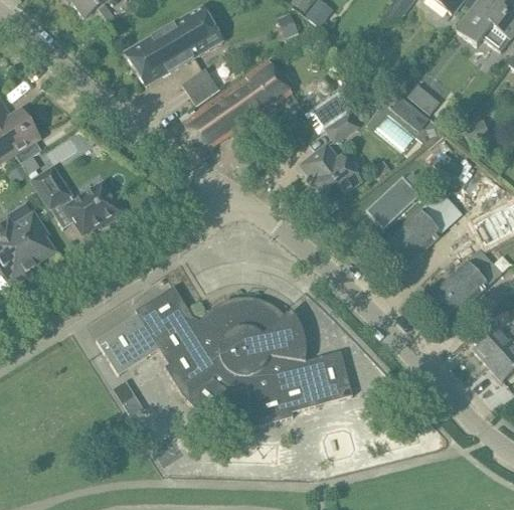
[(71,0),(83,16),(107,0),(71,0)]
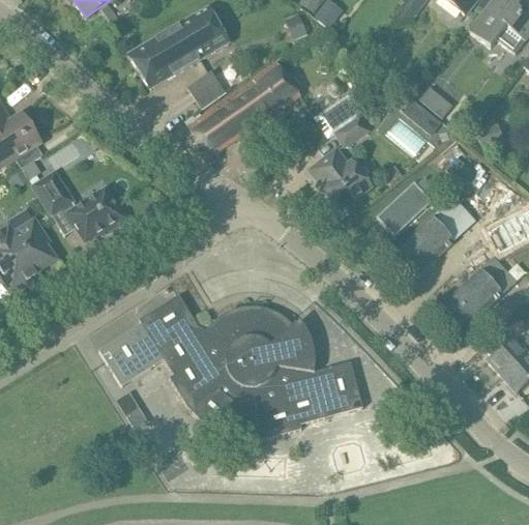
[(317,12),(329,23),(341,8),(330,0),(326,0),(317,12)]
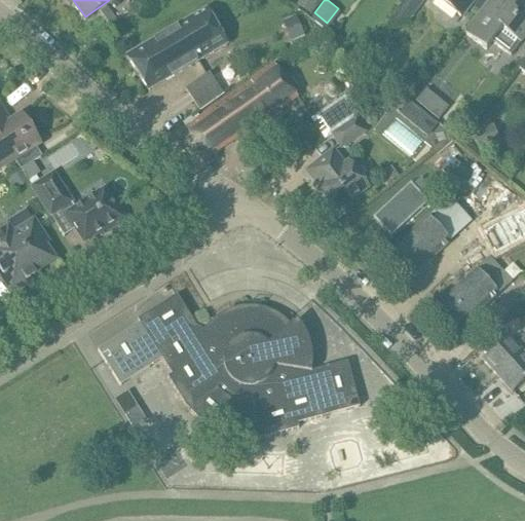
[(445,0),(461,12),(471,0),(445,0)]
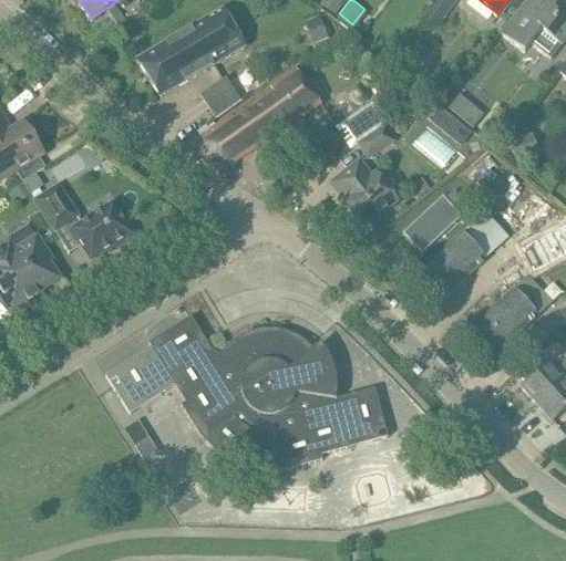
[(531,40),(552,55),(565,35),(565,0),(524,0),(501,31),(524,49),(531,40)]
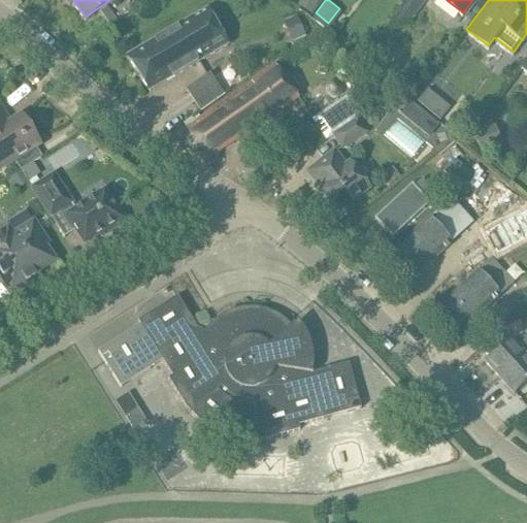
[(150,87),(228,40),(207,6),(128,53),(150,87)]
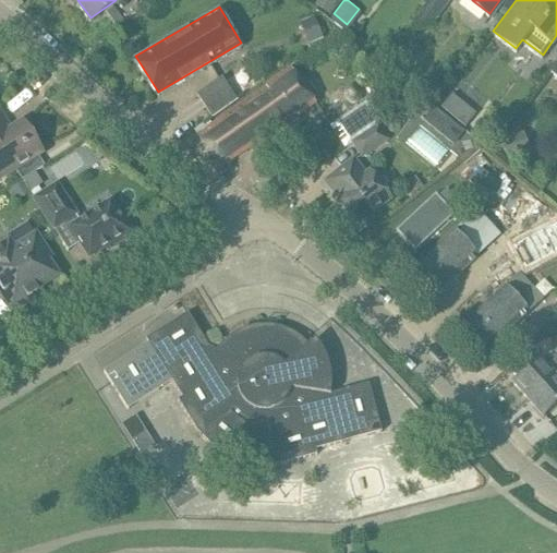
[(313,12),(301,17),(311,39),(323,34),(313,12)]
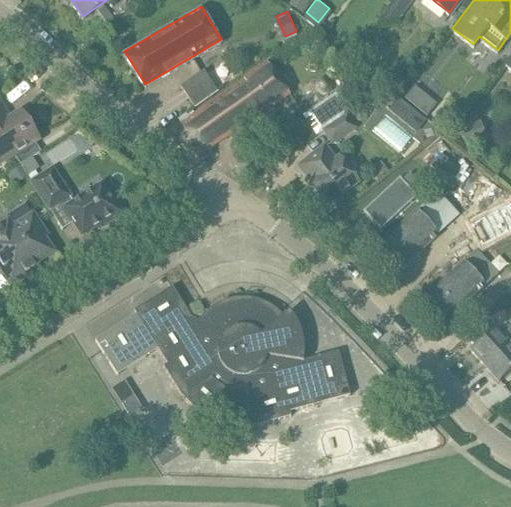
[(339,32),(331,43),(342,51),(350,41),(339,32)]
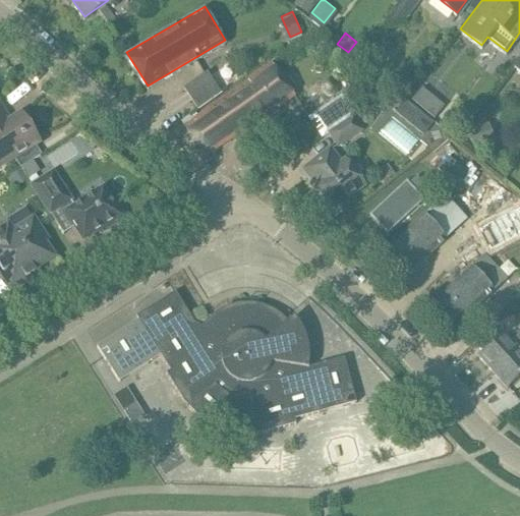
[(296,93),(273,59),(184,122),(208,153),(225,140),(254,121),(296,93)]
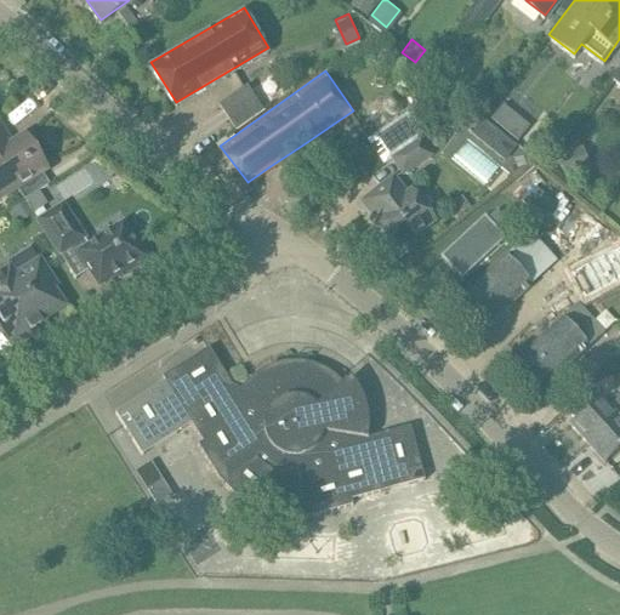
[(265,106),(248,81),(220,101),(237,125),(265,106)]
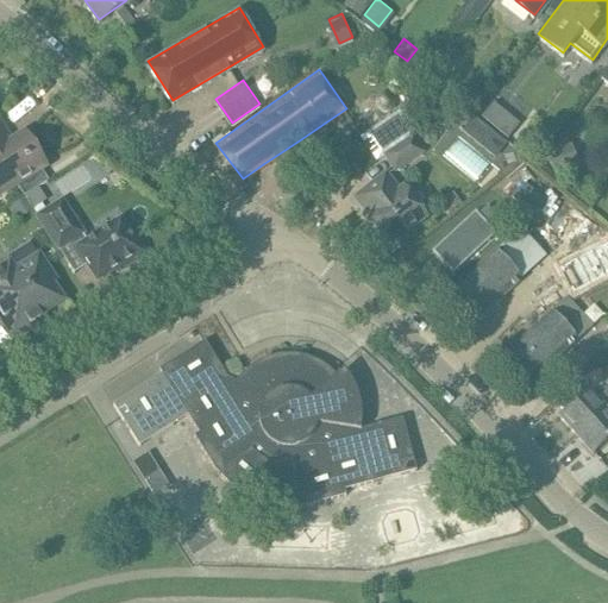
[(376,96),(376,99),(376,101),(377,102),(378,105),(381,106),(383,107),(386,108),(388,108),(392,107),(394,106),(395,104),(396,101),(396,98),(396,94),(395,92),(393,90),(390,89),(388,88),(387,88),(384,88),(382,89),(380,90),(378,92),(377,94),(376,96)]
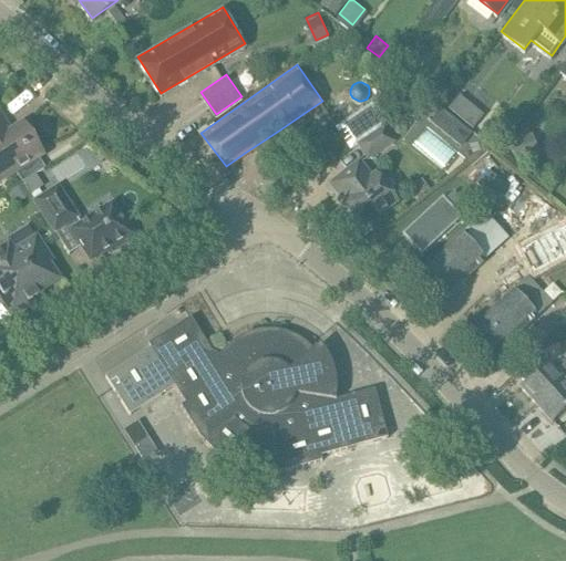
[(413,92),(405,84),(395,86),(392,96),(400,104),(410,102),(413,92)]
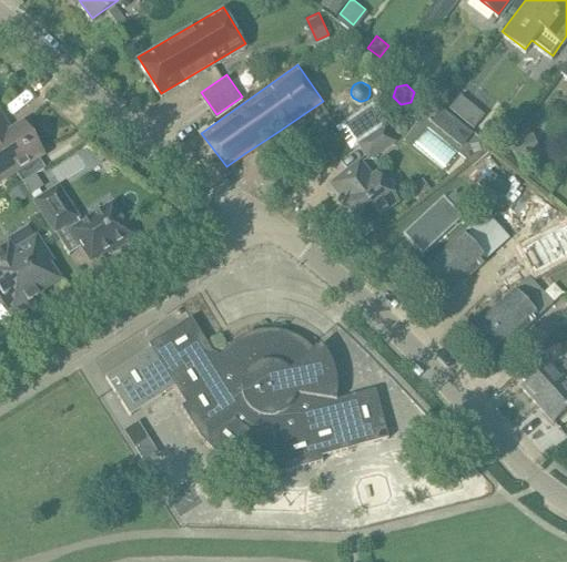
[(461,91),(449,104),(458,112),(469,99),(461,91)]
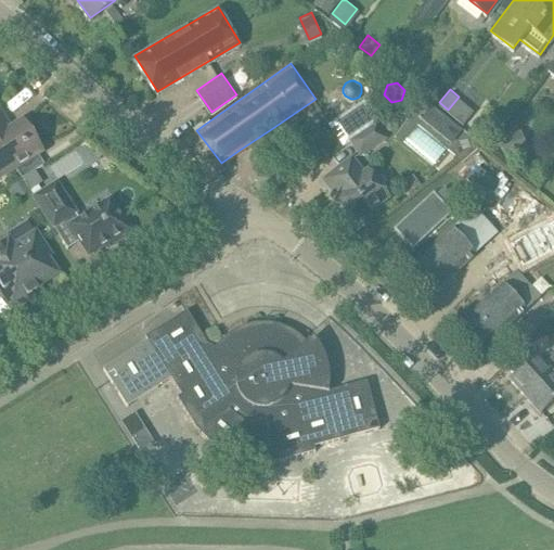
[(344,142),(377,119),(384,116),(369,94),(329,122),(344,142)]
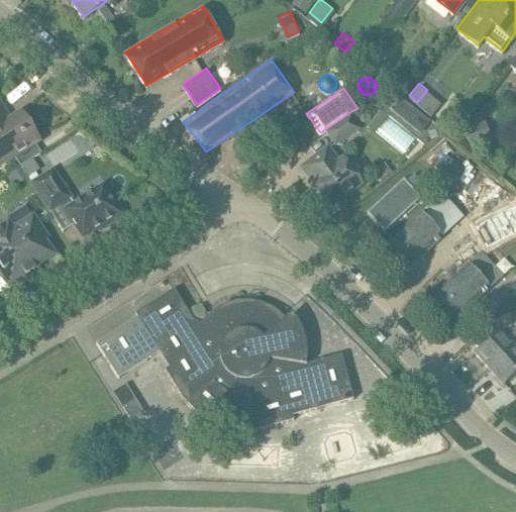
[(36,140),(40,137),(22,108),(10,116),(0,99),(0,163),(15,154),(21,163),(41,148),(36,140)]
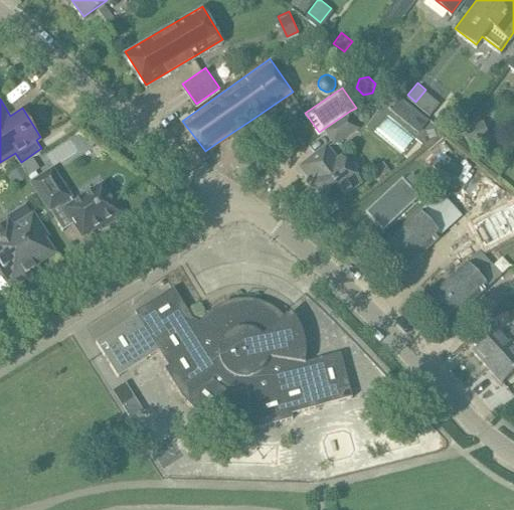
[(427,118),(413,107),(406,116),(419,127),(427,118)]
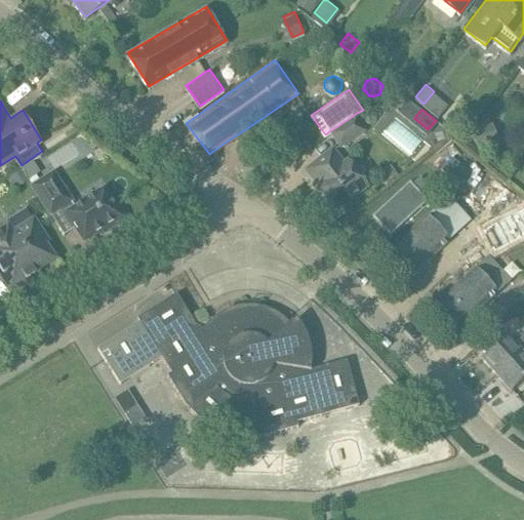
[(367,128),(357,113),(325,134),(325,135),(331,131),(341,146),(367,128)]
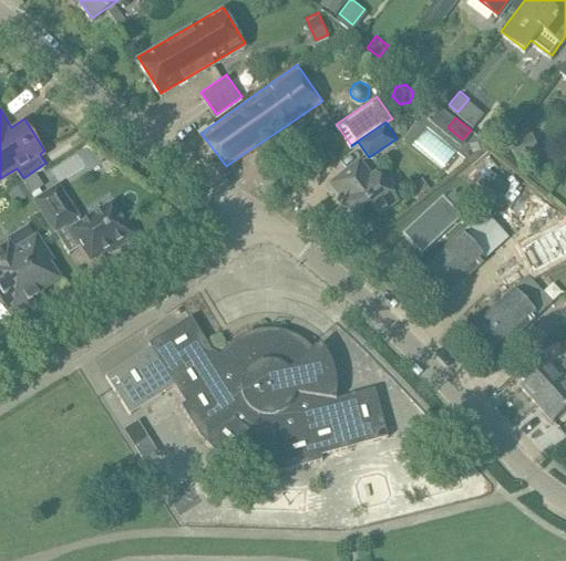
[(539,151),(533,128),(508,137),(516,158),(539,151)]
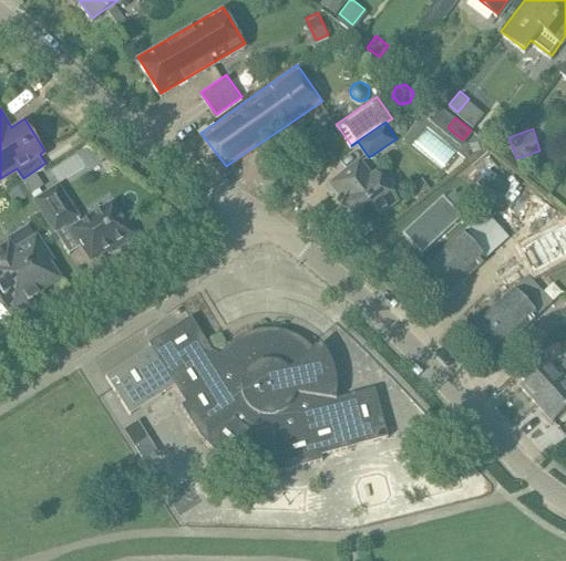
[(398,198),(377,170),(372,174),(360,158),(332,179),(345,195),(341,198),(363,225),(398,198)]
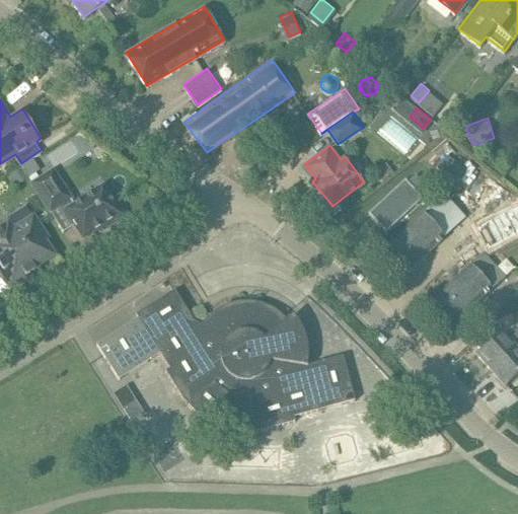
[(32,156),(21,163),(28,174),(40,167),(32,156)]
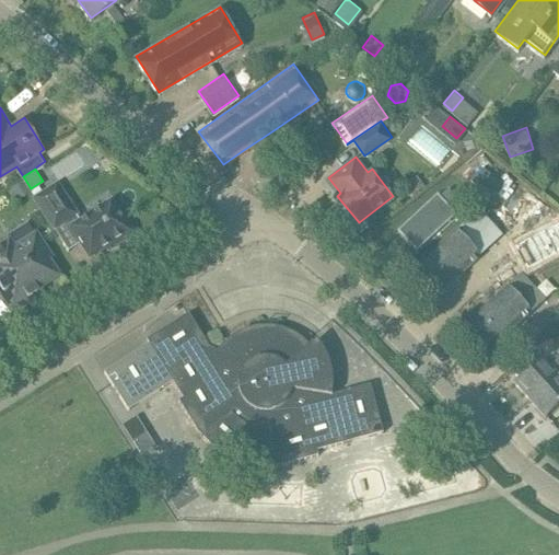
[(417,175),(407,183),(415,192),(423,184),(417,175)]
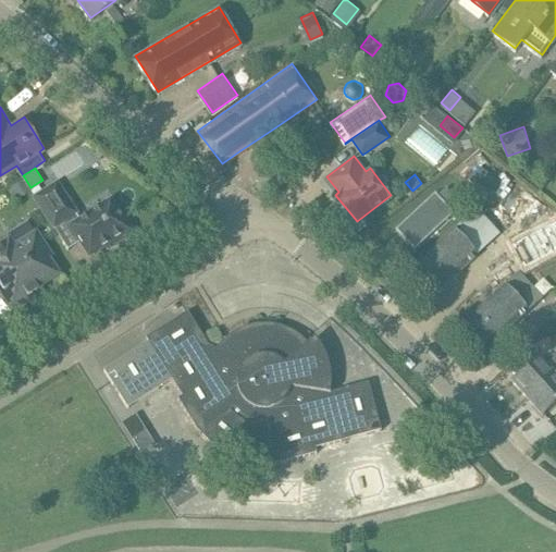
[(9,186),(13,193),(27,184),(23,178),(9,186)]
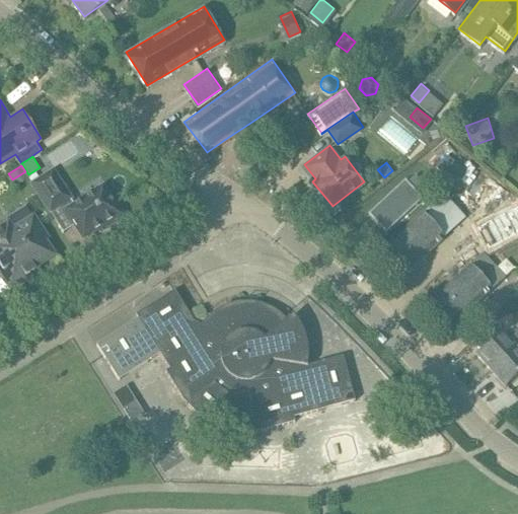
[(75,202),(54,168),(32,180),(39,191),(50,208),(62,201),(83,235),(106,220),(108,223),(125,213),(115,198),(113,199),(103,185),(75,202)]
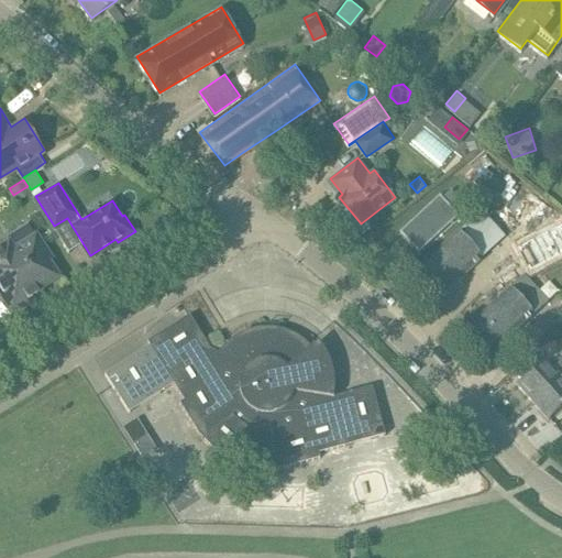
[(440,192),(400,229),(419,250),(459,212),(440,192)]
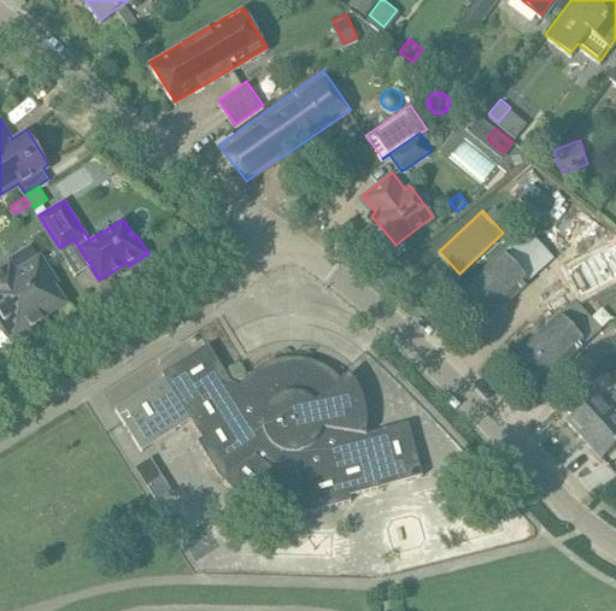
[(553,256),(528,228),(455,295),(481,323),(553,256)]
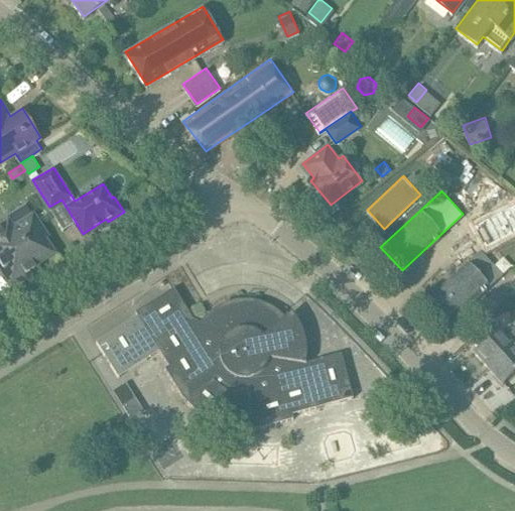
[(514,202),(475,222),(487,244),(514,230),(514,202)]
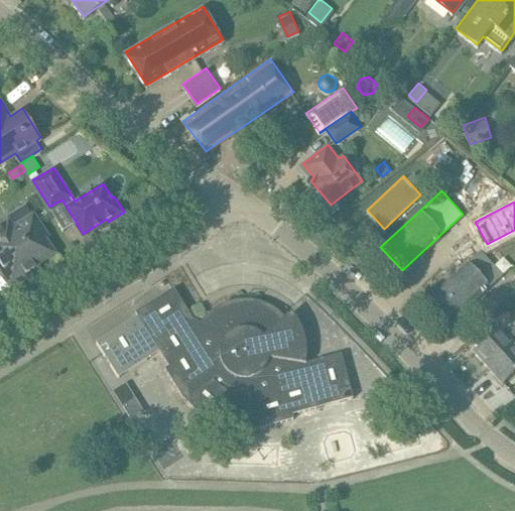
[(36,261),(37,261),(53,250),(44,236),(47,234),(37,217),(34,213),(14,225),(9,218),(0,223),(0,263),(1,265),(12,282),(27,272),(22,265),(34,258),(36,261)]
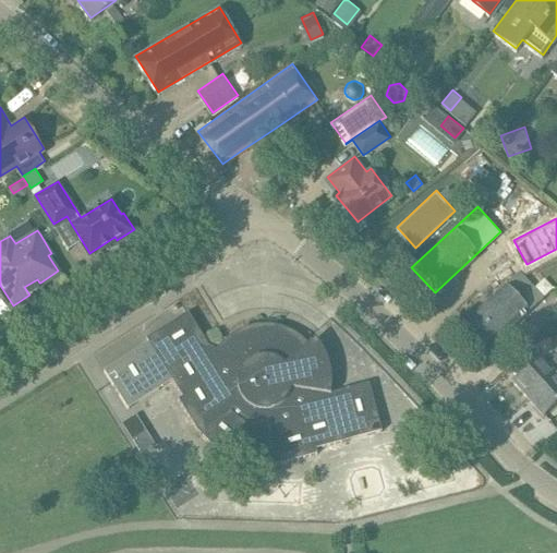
[(543,296),(520,272),(513,275),(479,308),(462,323),(486,348),(501,334),(543,296)]
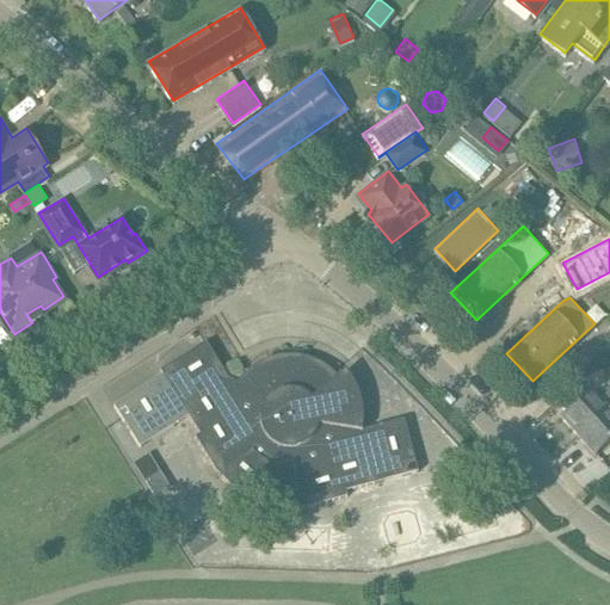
[(196,433),(216,467),(220,471),(223,475),(228,480),(232,483),(236,488),(241,491),(247,494),(252,497),(258,499),(263,501),(269,502),(275,504),(281,505),(287,505),(293,505),(299,505),(305,504),(310,502),(347,493),(346,487),(419,468),(418,467),(405,417),(405,415),(368,425),(363,425),(364,420),(364,415),(364,411),(363,406),(363,401),(362,396),(361,391),(358,387),(357,383),(355,378),(352,375),(349,371),(346,366),(339,374),(336,370),(333,368),(330,364),(326,362),(322,360),(319,358),(315,356),(312,355),(307,353),(303,352),(302,352),(301,358),(289,357),(289,351),(288,351),(284,352),(279,352),(276,353),(271,355),(267,356),(264,357),(259,359),(256,362),(252,364),(250,366),(246,369),(242,372),(240,376),(238,380),(228,374),(207,338),(205,339),(160,368),(164,371),(115,402),(140,443),(189,413),(201,431),(196,433)]
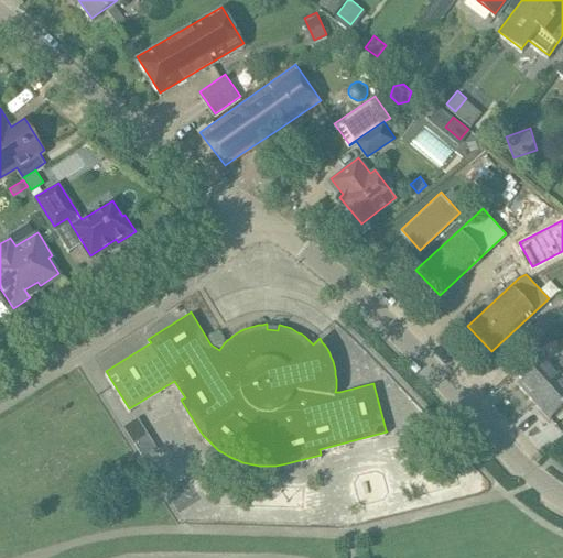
[(562,356),(553,365),(544,357),(534,365),(518,381),(534,398),(561,374),(562,375),(562,356)]
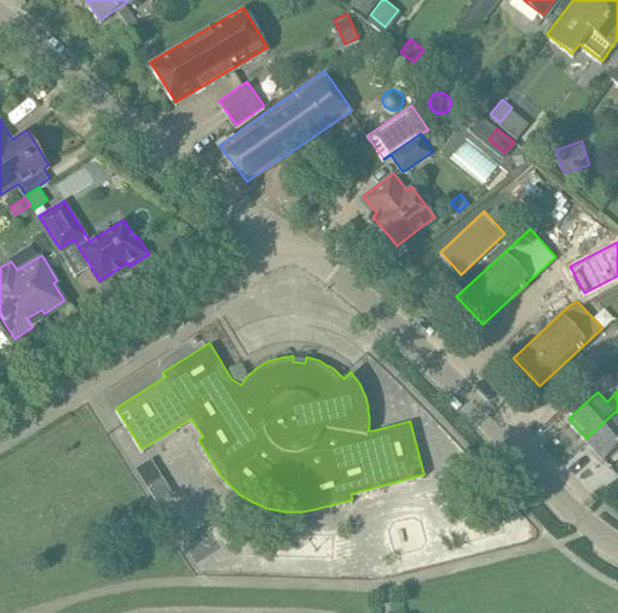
[(617,412),(616,411),(587,438),(605,457),(617,445),(617,412)]
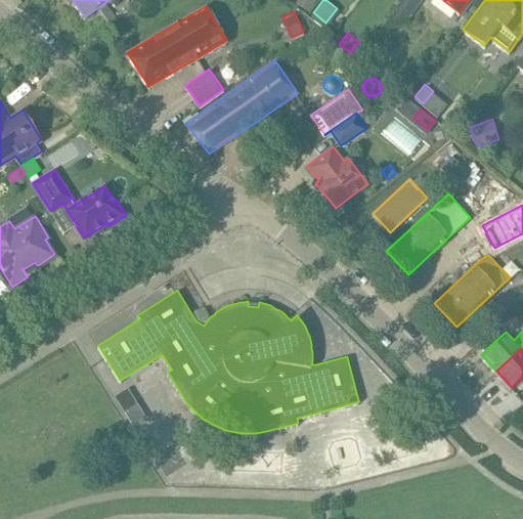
[(116,395),(124,408),(136,401),(128,387),(116,395)]
